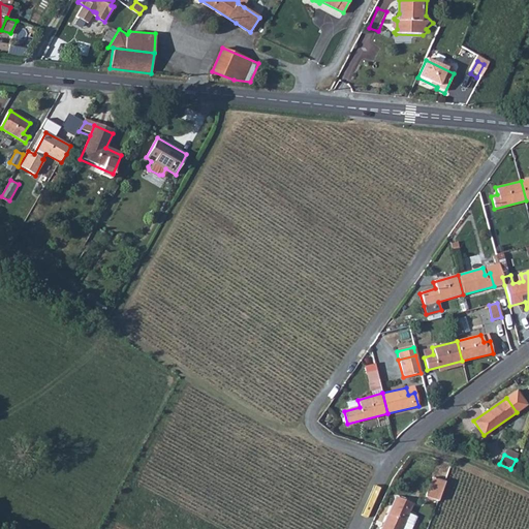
[(427,496),(436,499),(443,479),(434,476),(427,496)]
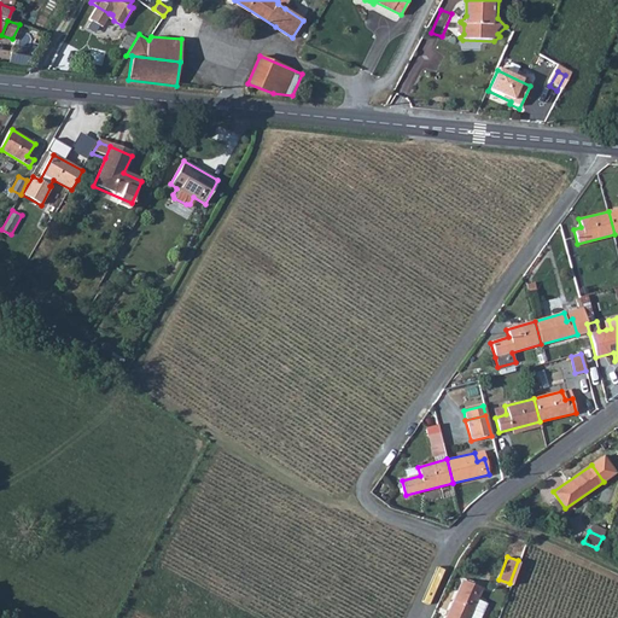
[(518,560),(509,583),(512,584),(520,561),(518,560)]
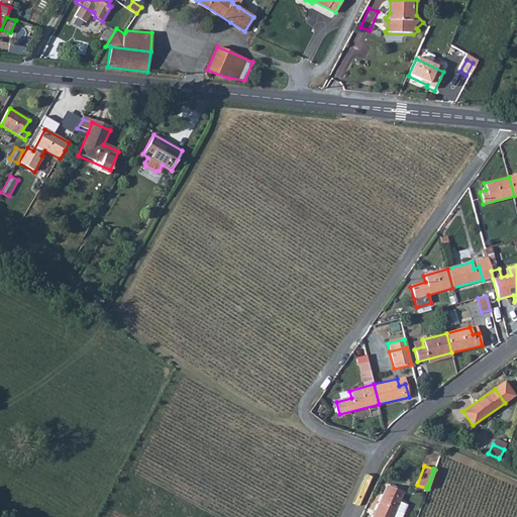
[(387,486),(373,516),(392,516),(402,493),(387,486)]
